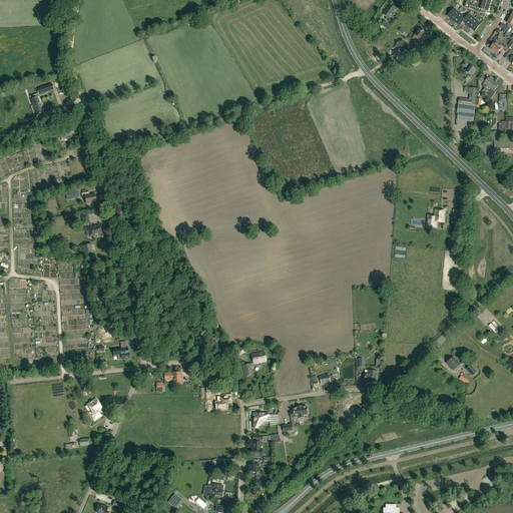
[(489,12),(490,6),(483,3),(481,9),(489,12)]
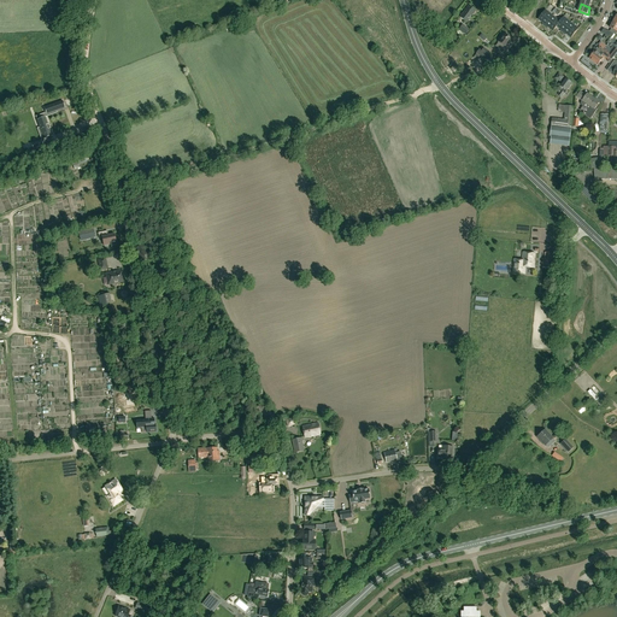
[(466,23),(475,11),(468,6),(459,17),(466,23)]
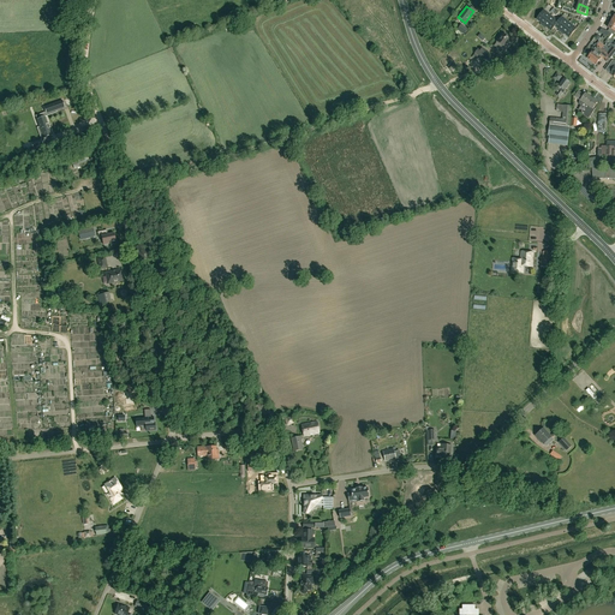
[(543,27),(551,16),(544,11),(537,19),(542,23),(541,24),(543,27)]
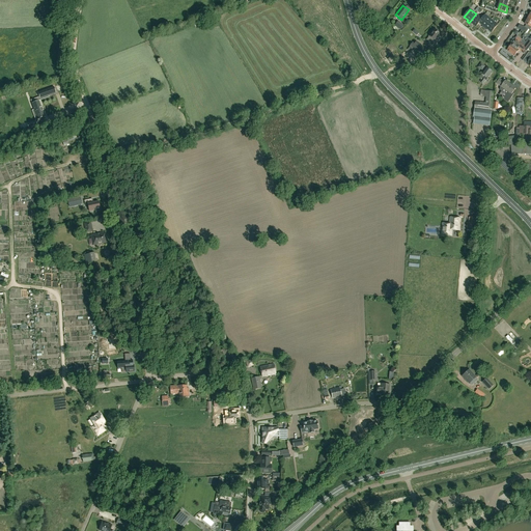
[(482,19),(476,14),(469,23),(471,25),(472,24),(476,27),(479,23),(482,19)]
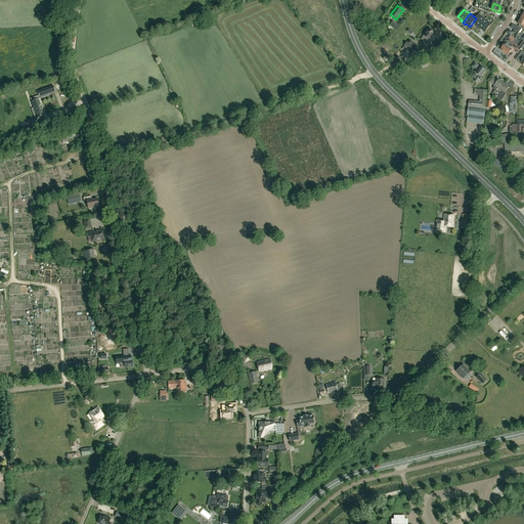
[(478,29),(485,19),(479,14),(476,18),(473,23),(477,26),(476,27),(478,29)]
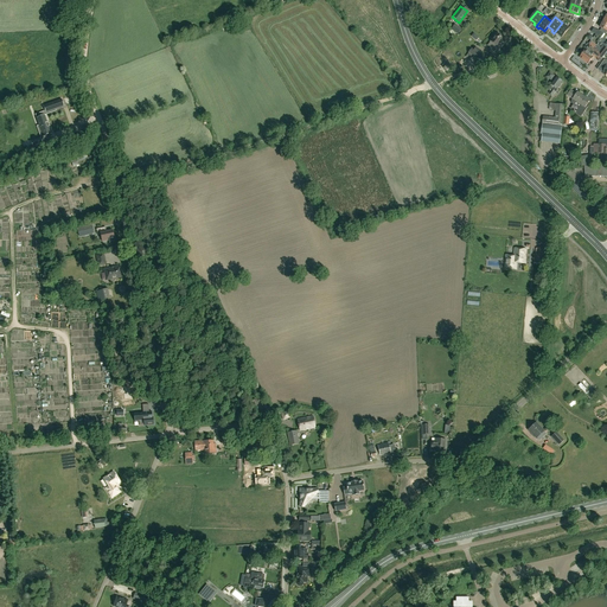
[(562,23),(554,33),(556,34),(557,33),(562,37),(569,29),(562,23)]
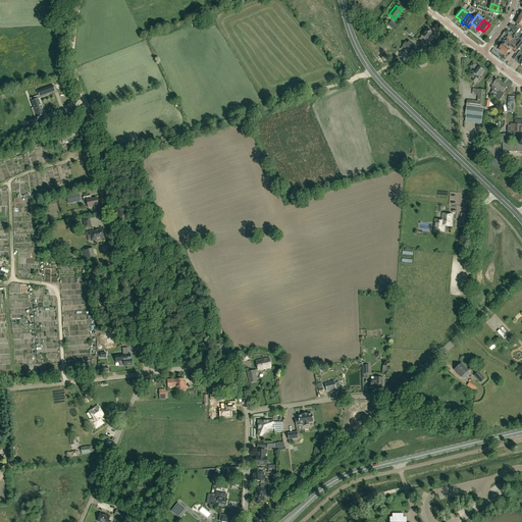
[(394,30),(396,27),(397,24),(392,20),(387,25),(394,30)]
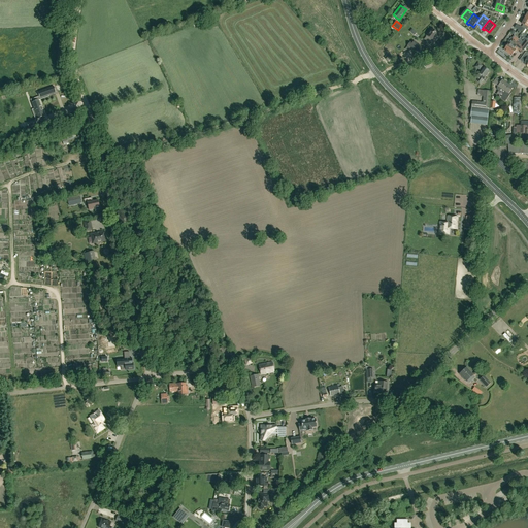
[(435,31),(435,30),(433,29),(432,30),(431,29),(426,36),(424,39),(426,41),(426,42),(429,45),(435,37),(434,37),(437,33),(435,31)]
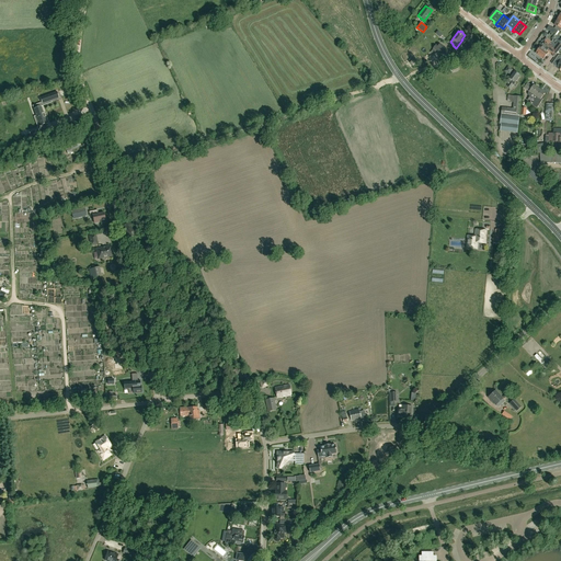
[(540,46),(538,49),(536,53),(539,56),(551,42),(548,39),(546,42),(545,41),(540,46)]
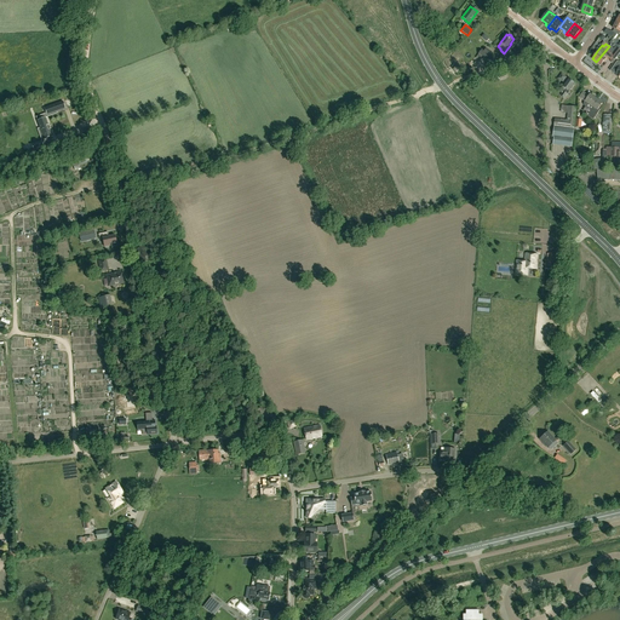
[(609,46),(596,62),(601,65),(604,62),(604,63),(607,59),(612,63),(619,52),(619,50),(615,46),(614,49),(609,46)]
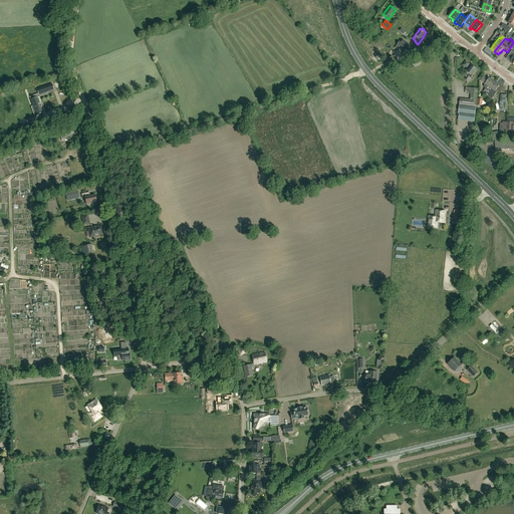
[(402,50),(405,47),(407,48),(410,44),(403,39),(401,42),(400,41),(397,45),(399,46),(399,47),(401,48),(402,50)]
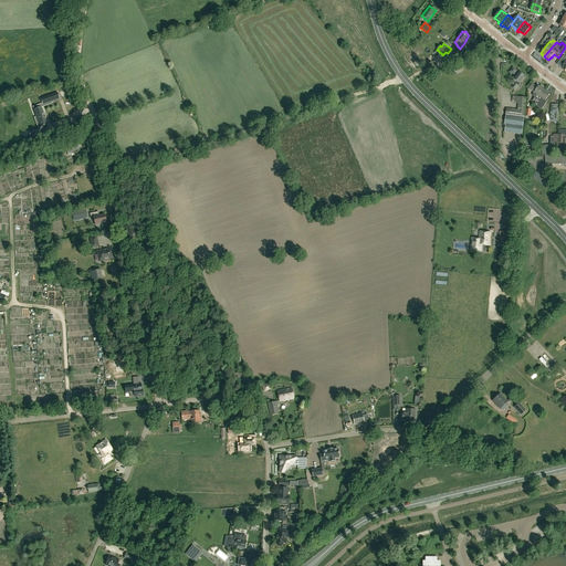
[(521,72),(520,73),(513,67),(510,72),(516,76),(514,80),(516,82),(512,87),(515,90),(520,84),(525,76),(522,74),(522,73),(521,72)]
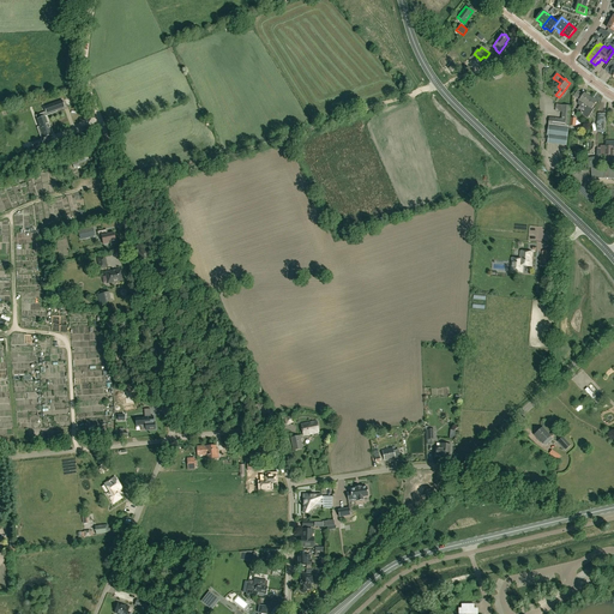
[(585,94),(584,94),(583,95),(577,91),(573,96),(579,100),(578,102),(578,103),(578,104),(581,106),(578,109),(582,112),(590,98),(588,96),(589,95),(585,94)]
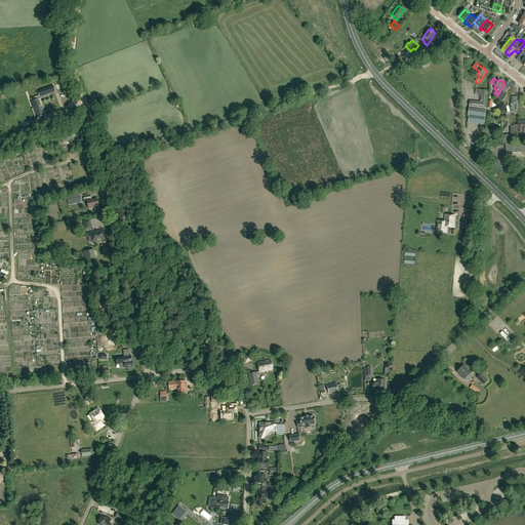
[(505,84),(497,95),(496,97),(502,102),(509,92),(508,90),(511,87),(505,84)]
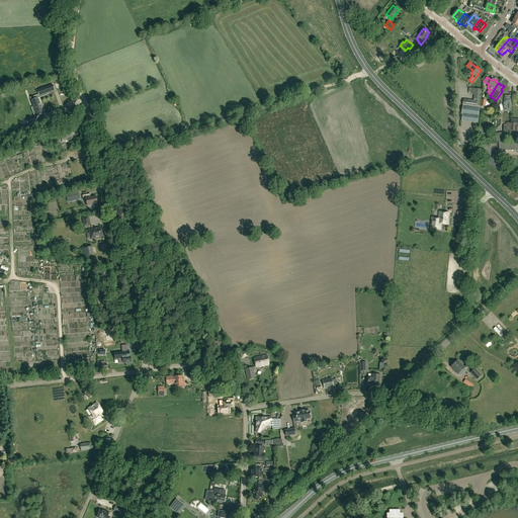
[(39,94),(39,96),(47,94),(48,93),(50,92),(53,91),(54,91),(52,85),(48,86),(46,87),(37,90),(39,94)]
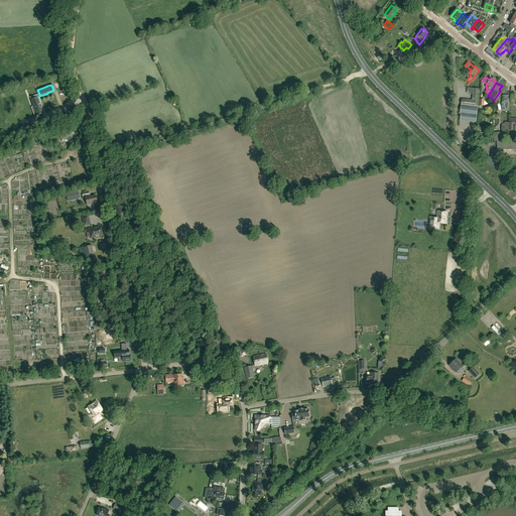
[(476,123),(481,89),(473,89),(472,100),(462,99),(460,114),(462,114),(461,121),(476,123)]
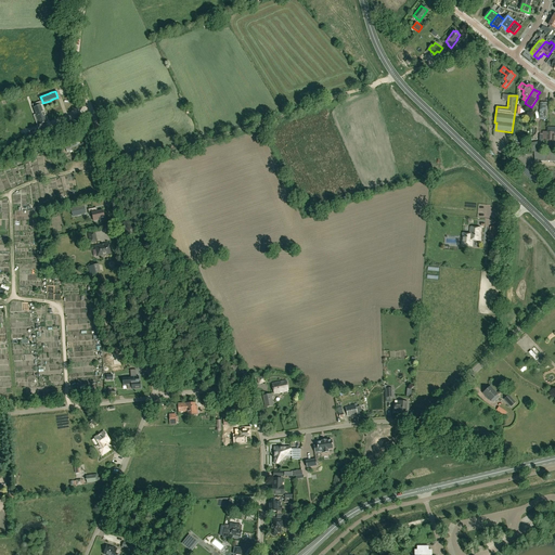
[(549,103),(540,103),(539,118),(540,119),(546,119),(547,119),(549,103)]
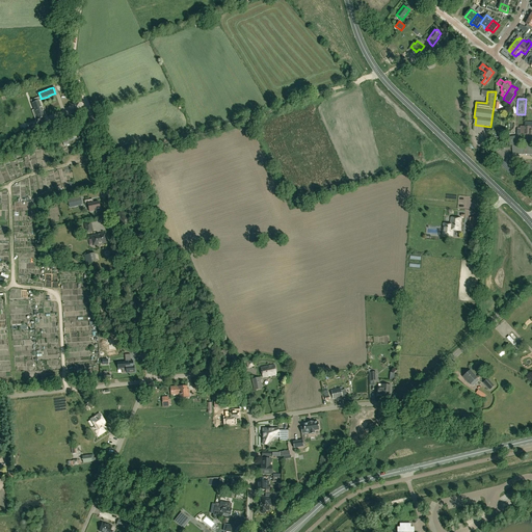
[(32,104),(34,110),(34,111),(35,113),(35,114),(37,118),(37,120),(45,116),(43,111),(42,107),(40,102),(32,104)]
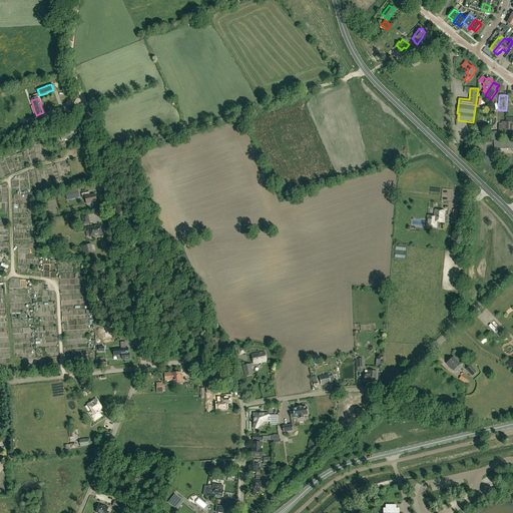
[(35,118),(34,116),(26,119),(28,124),(36,122),(35,118)]
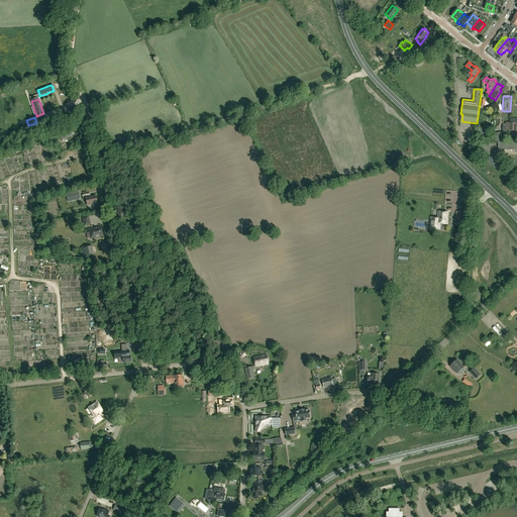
[(63,142),(67,140),(66,138),(74,135),(73,132),(61,137),(63,142)]
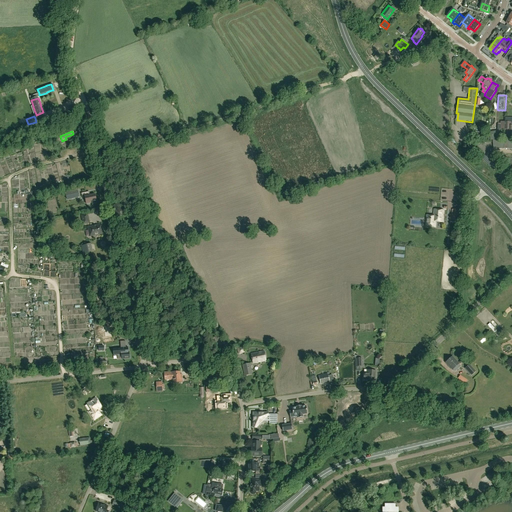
[(500,135),(499,131),(489,133),(490,141),(492,140),(500,139),(500,138),(500,135)]
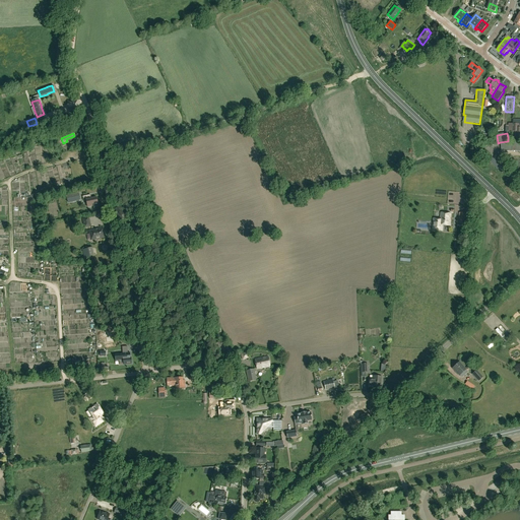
[(501,143),(502,151),(513,151),(519,151),(519,142),(514,142),(501,143)]
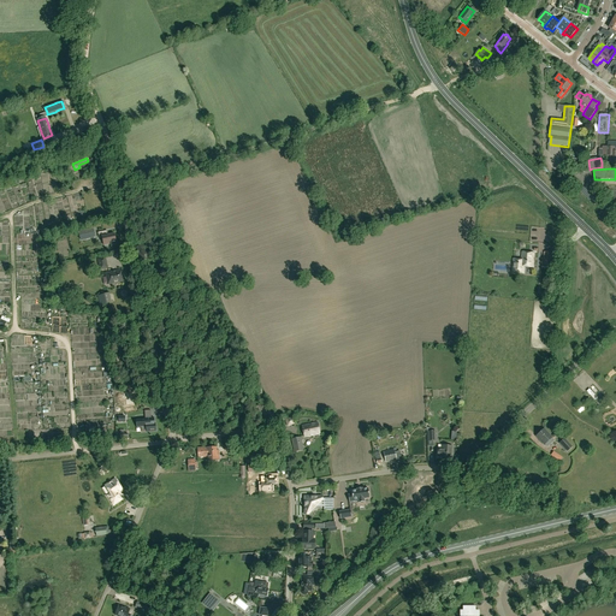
[(93,229),(78,234),(81,241),(95,237),(93,229)]
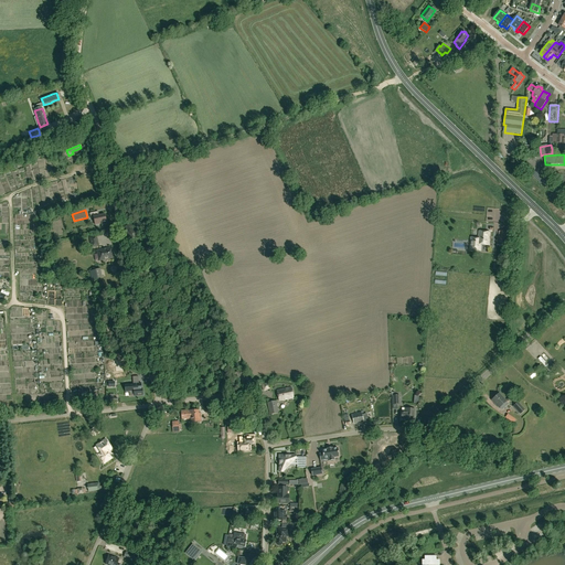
[(97,216),(97,212),(89,213),(91,217),(94,217),(95,225),(103,223),(103,222),(106,222),(105,214),(97,216)]
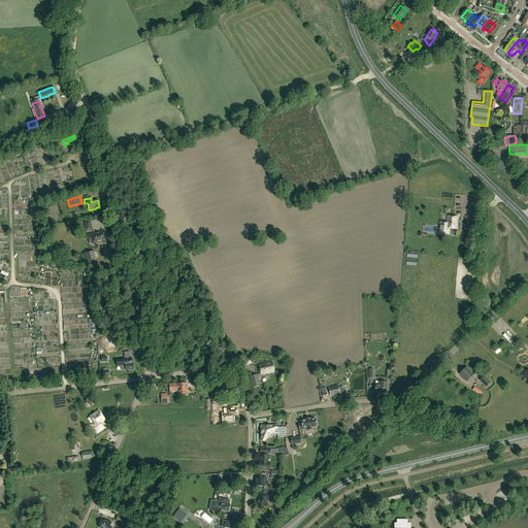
[(71,211),(73,217),(80,215),(78,205),(71,207),(72,211),(71,211)]
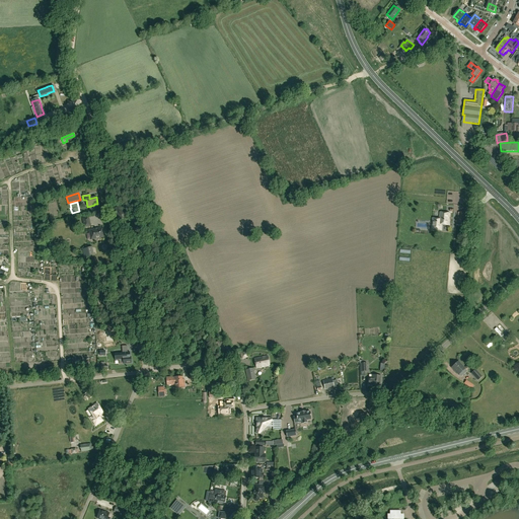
[(449,225),(450,213),(440,212),(439,219),(432,218),(431,229),(441,230),(442,225),(449,225)]
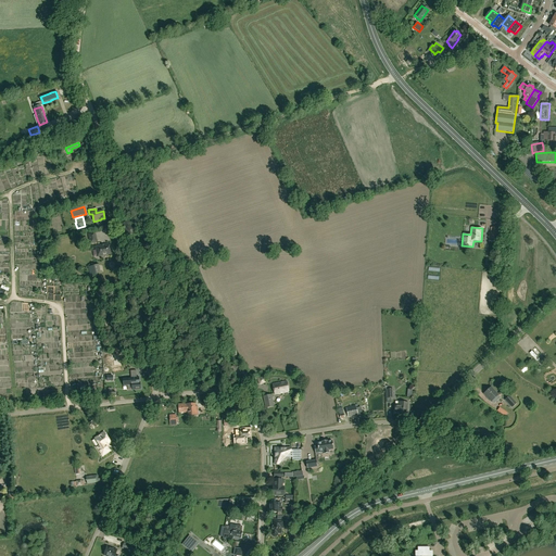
[(505,237),(505,228),(501,228),(493,228),(492,234),(489,234),(489,239),(500,240),(500,237),(505,237)]
